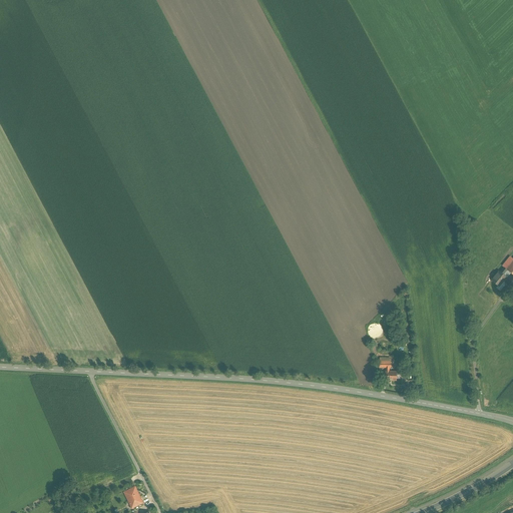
[(504,268),(507,271),(512,275),(512,259),(510,257),(503,267),(504,268)]
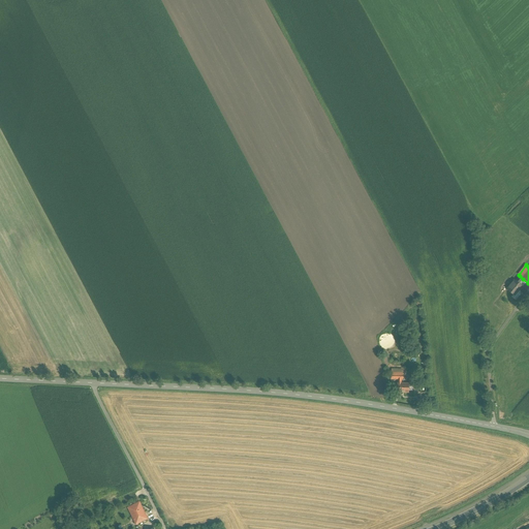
[(520,283),(523,279),(520,276),(516,281),(515,280),(506,289),(514,296),(519,289),(520,290),(523,286),(520,283)]
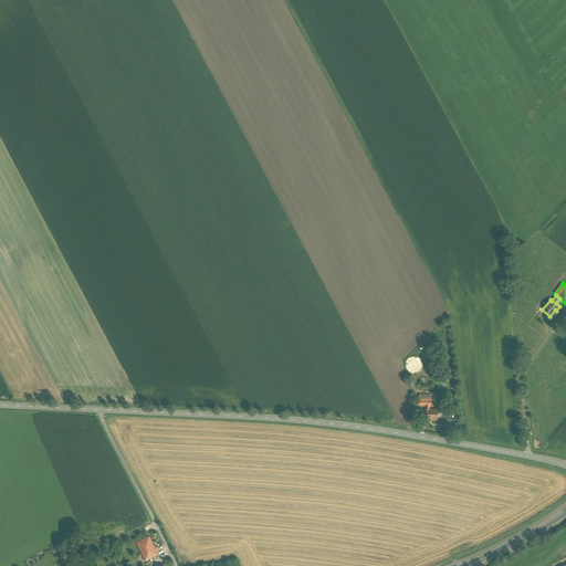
[(431,397),(419,397),(419,400),(419,406),(426,406),(426,410),(430,410),(430,406),(431,406),(431,400),(431,397)]
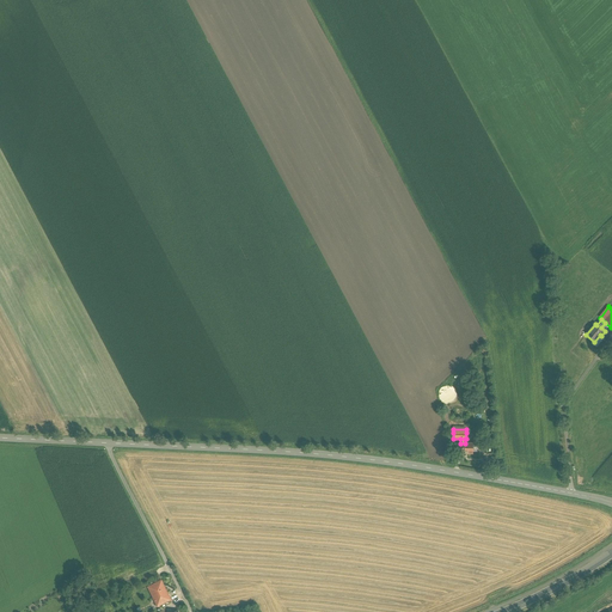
[(460,444),(460,454),(473,454),(473,444),(465,444),(460,444)]
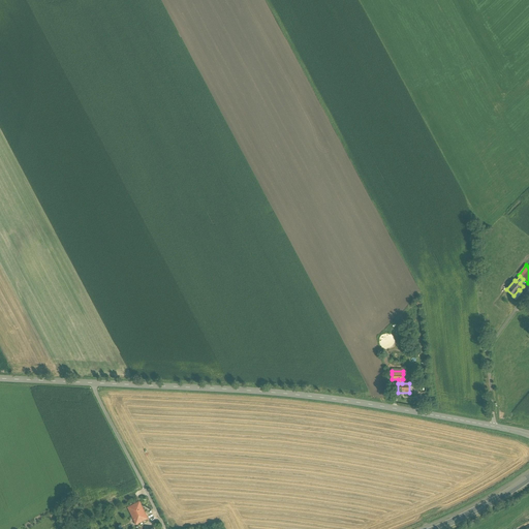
[(147,519),(138,503),(129,507),(136,524),(147,519)]
